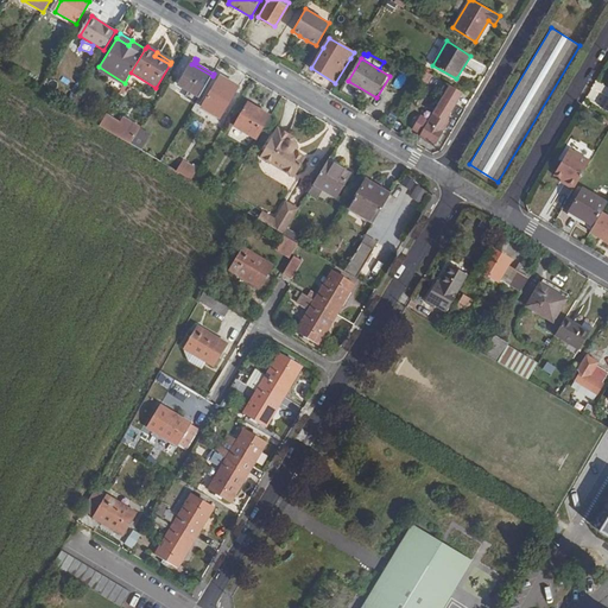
[(179,84),(200,97),(213,76),(191,64),(179,84)]
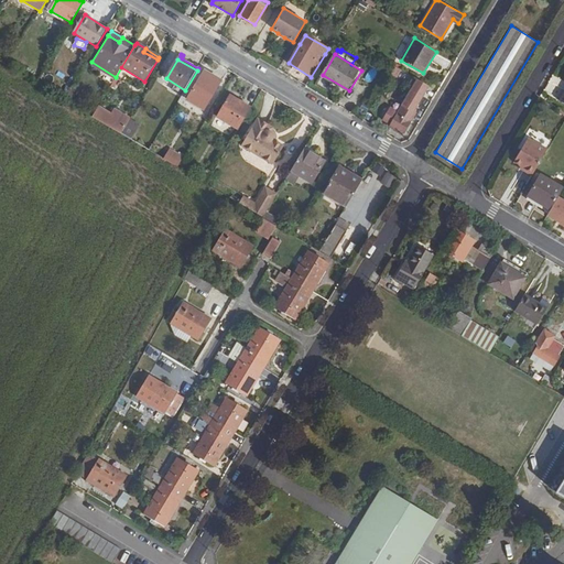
[(221,82),(205,72),(193,91),(209,101),(221,82)]
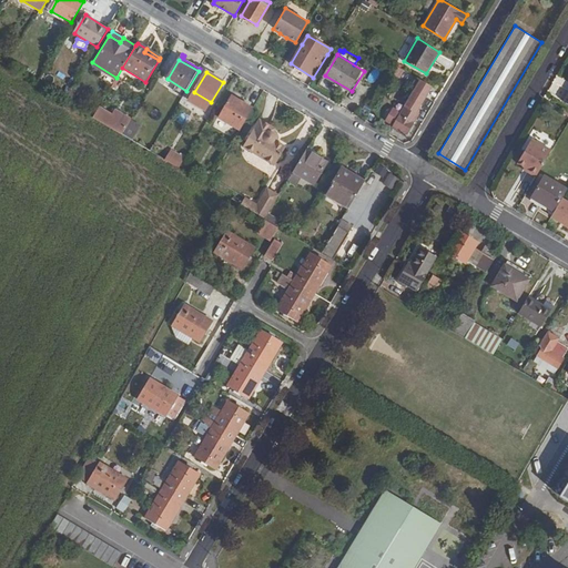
[(417,77),(413,84),(416,87),(426,92),(430,85),(417,77)]
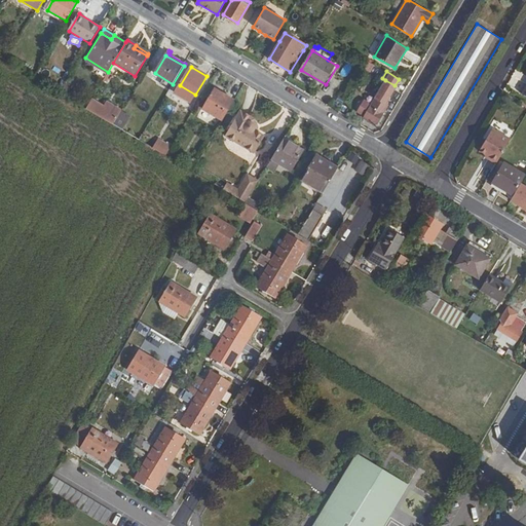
[(364,117),(373,122),(376,122),(386,105),(384,103),(395,85),(385,80),(375,98),(371,105),(365,100),(358,111),(365,115),(364,117)]
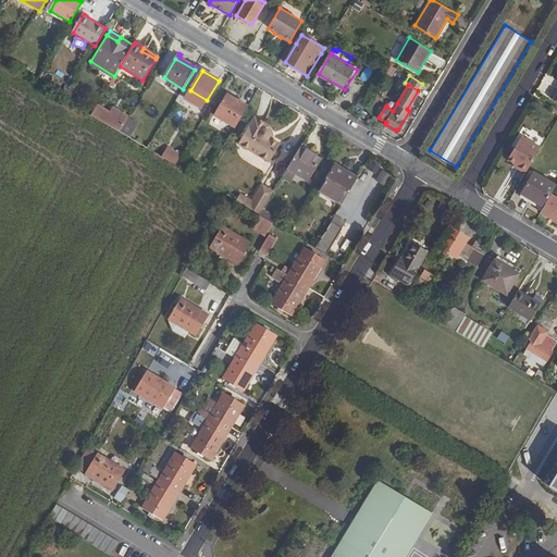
[(214,115),(236,127),(248,107),(227,95),(214,115)]
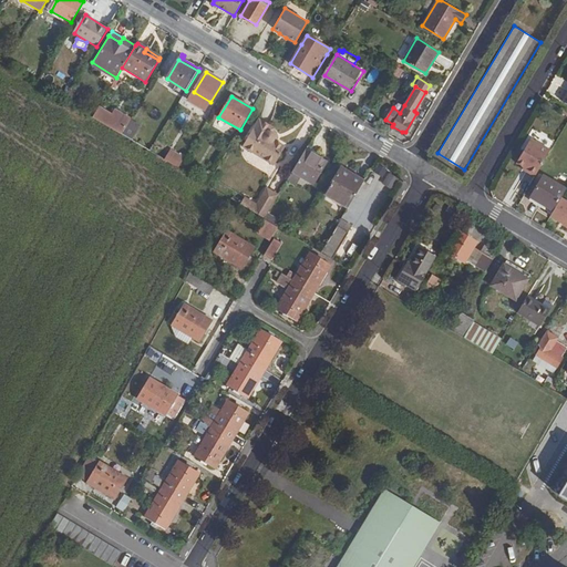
[(93,117),(116,132),(123,122),(99,106),(93,117)]
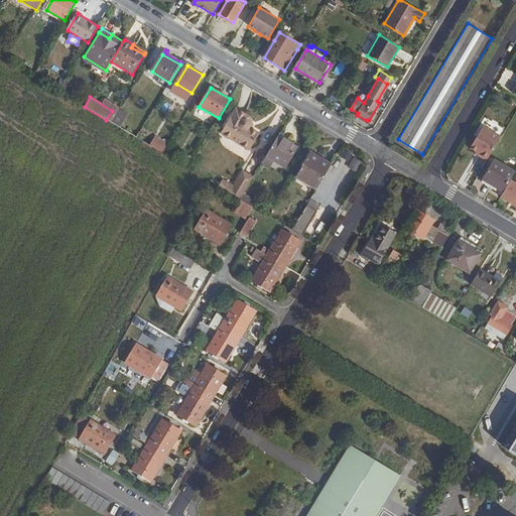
[(244,116),(235,111),(222,133),(249,148),(259,132),(249,126),(250,123),(248,120),(250,116),(245,114),(244,116)]
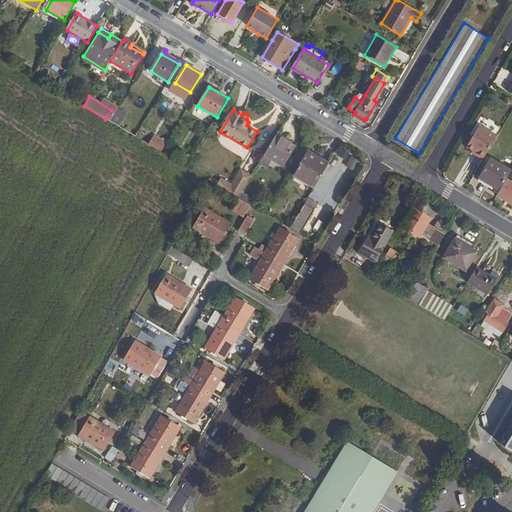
[(109,121),(121,127),(135,136),(138,132),(112,116),(109,121)]
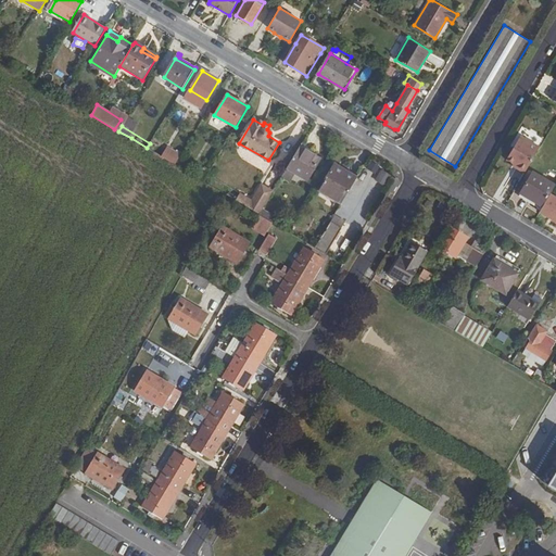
[(513,165),(525,173),(540,148),(520,136),(506,159),(514,164),(513,165)]
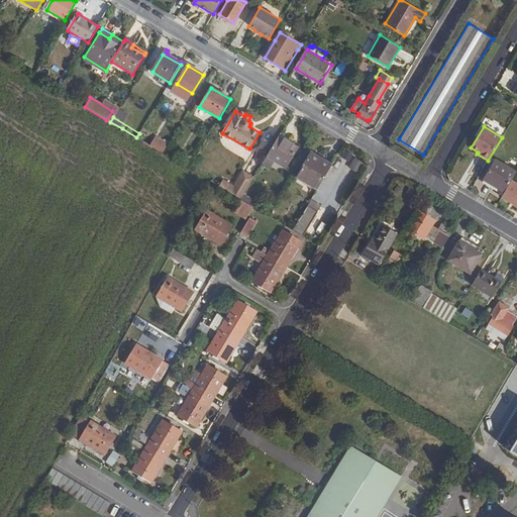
[(148,145),(162,152),(168,142),(156,135),(148,145)]
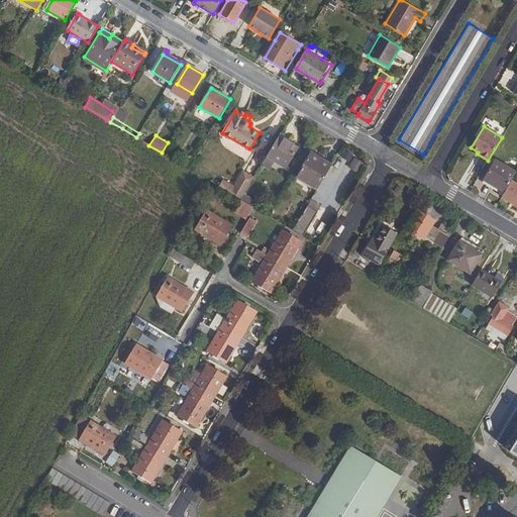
[(279,137),(268,157),(287,168),(298,148),(288,143),(288,142),(279,137)]
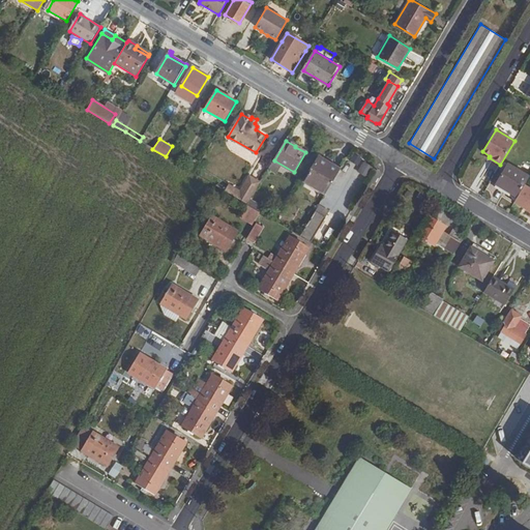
[(358,165),(361,157),(352,153),(349,160),(358,165)]
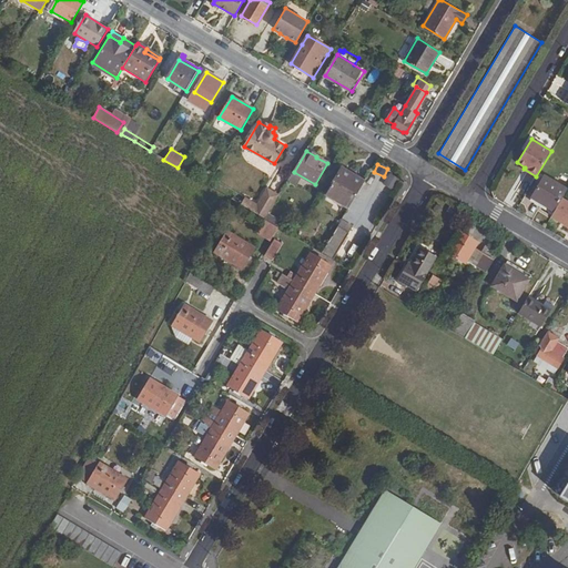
[(350,206),(365,182),(343,170),(327,194),(350,206)]
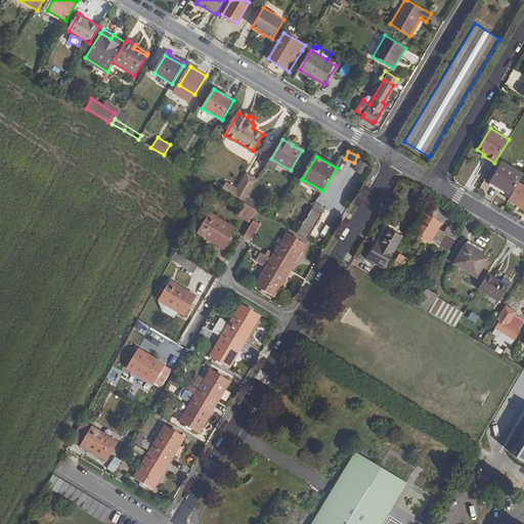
[(353,169),(362,175),(368,164),(359,159),(353,169)]
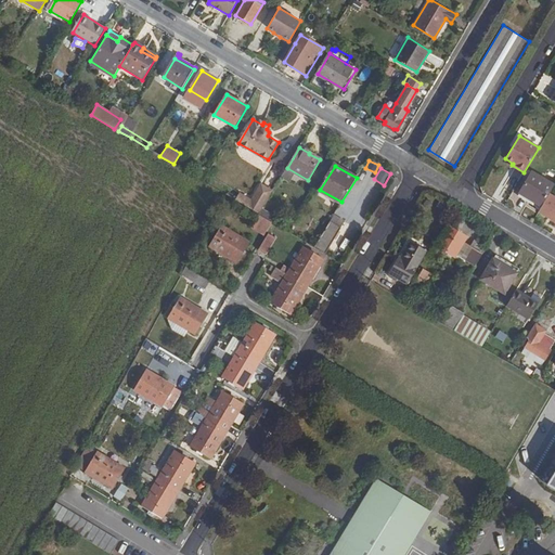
[(537,209),(539,211),(549,195),(554,184),(532,172),(520,193),(540,205),(537,209)]
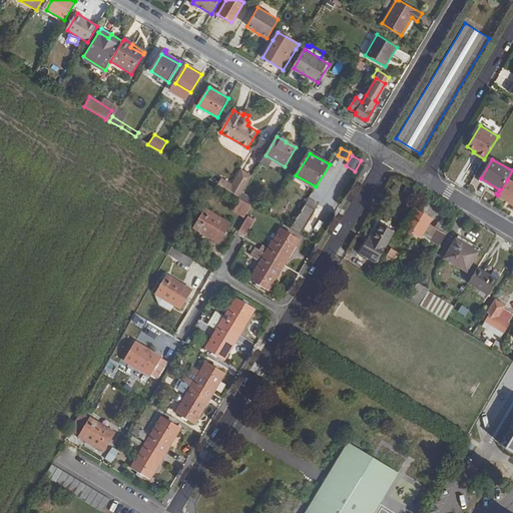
[(222,180),(218,186),(239,199),(252,177),(241,171),(232,185),(222,180)]
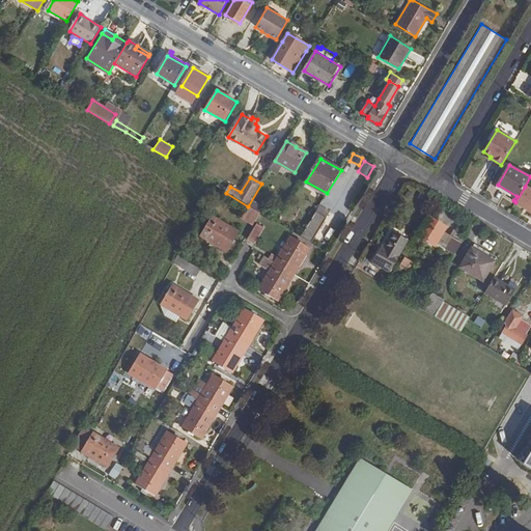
[(530,190),(525,187),(515,202),(530,211),(530,190)]
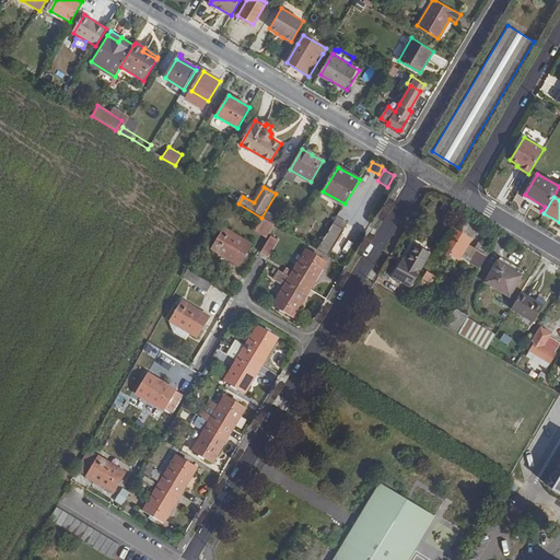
[(254,231),(267,238),(275,225),(261,218),(254,231)]
